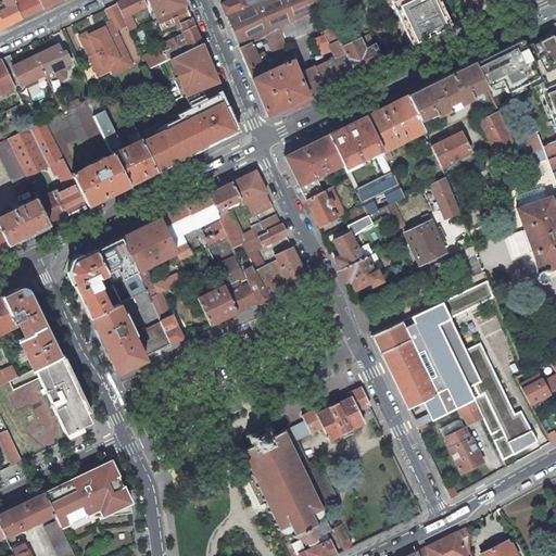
[(0,28),(22,19),(12,0),(2,0),(4,2),(0,4),(0,28)]
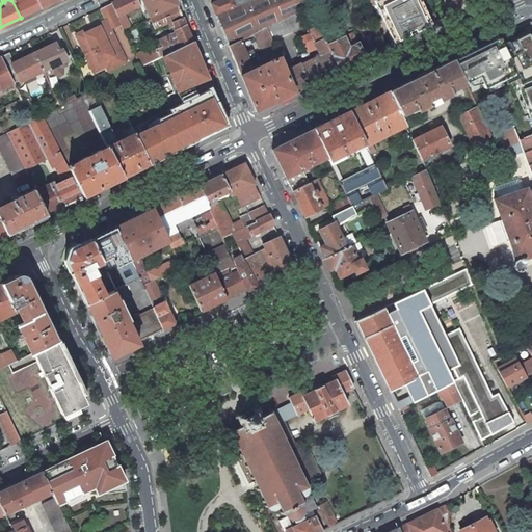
[(11,0),(21,18),(34,11),(29,0),(11,0)]
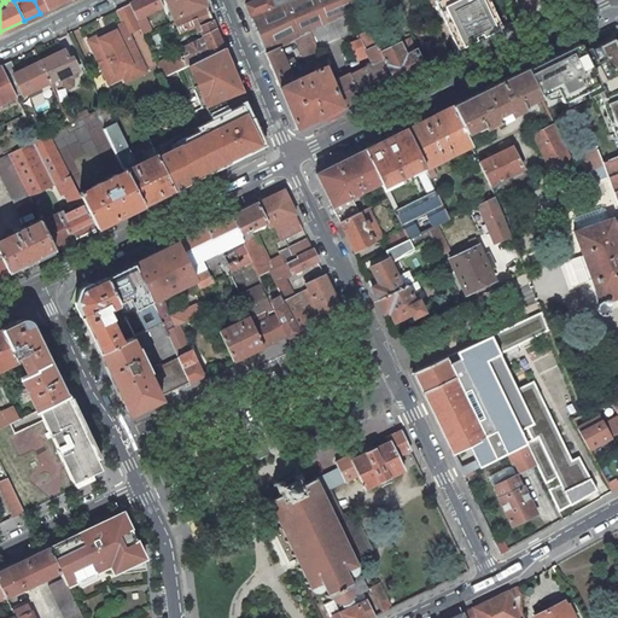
[(34,0),(40,13),(47,10),(42,0),(34,0)]
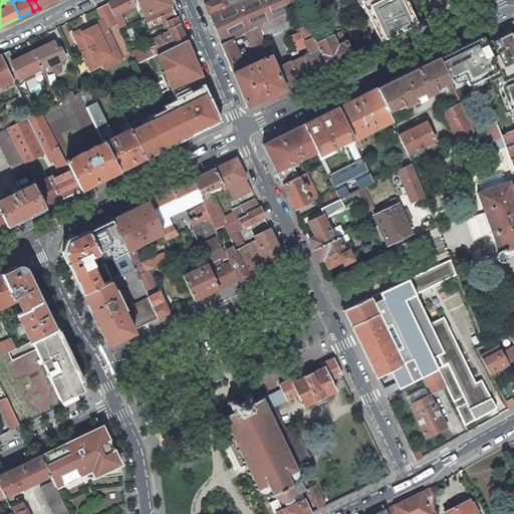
[(113,0),(107,3),(116,22),(119,29),(129,25),(120,13),(136,6),(133,0),(113,0)]
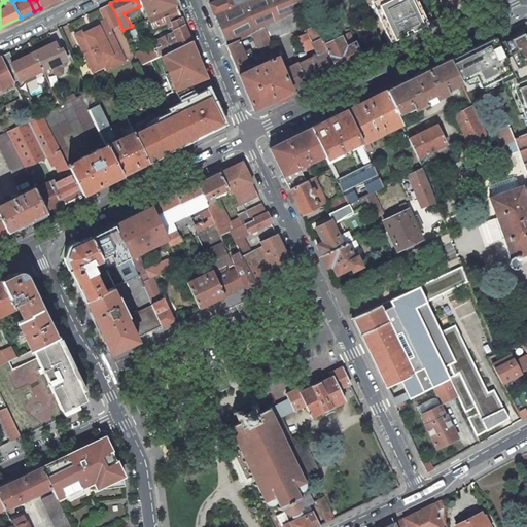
[(174,0),(140,0),(145,12),(143,13),(146,20),(148,19),(147,16),(176,4),(174,0)]
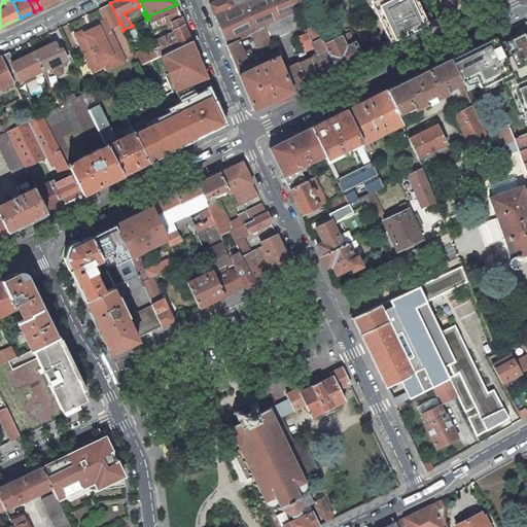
[(231,0),(217,0),(209,4),(213,15),(234,7),(231,0)]
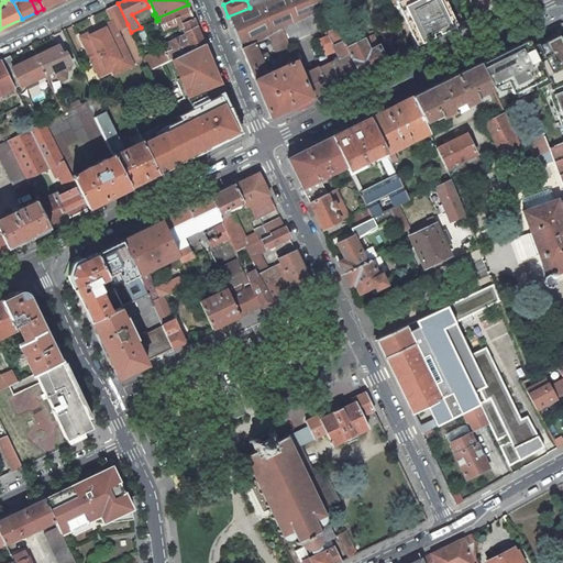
[(283,29),(296,22),(318,12),(327,8),(322,0),(267,0),(250,8),(228,17),(241,48),(254,43),(269,35),(283,29)]
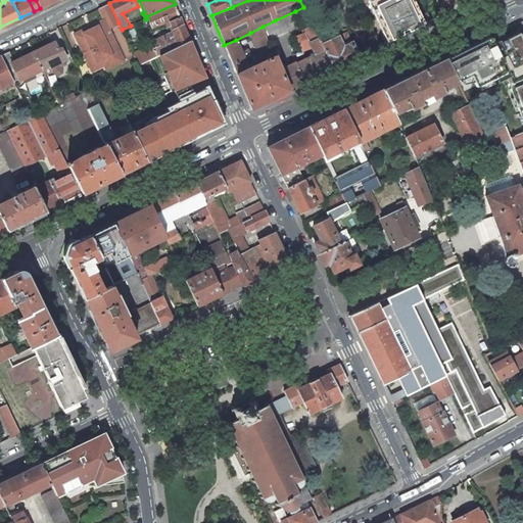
[(369,0),(367,1),(387,42),(425,24),(413,0),(394,0),(369,0)]
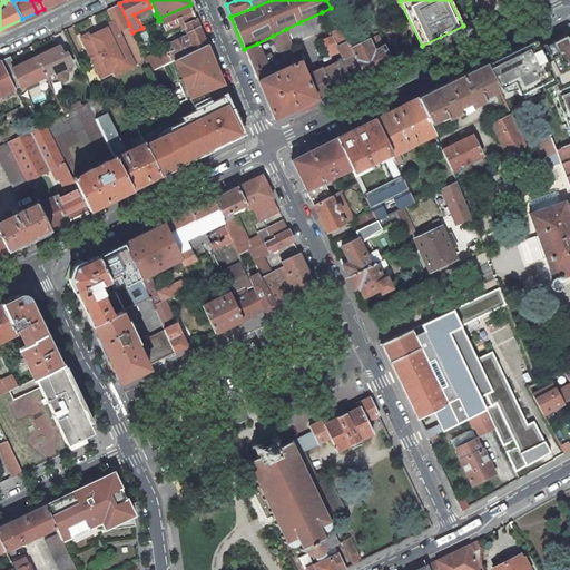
[(475,0),(483,16),(502,6),(499,0),(475,0)]
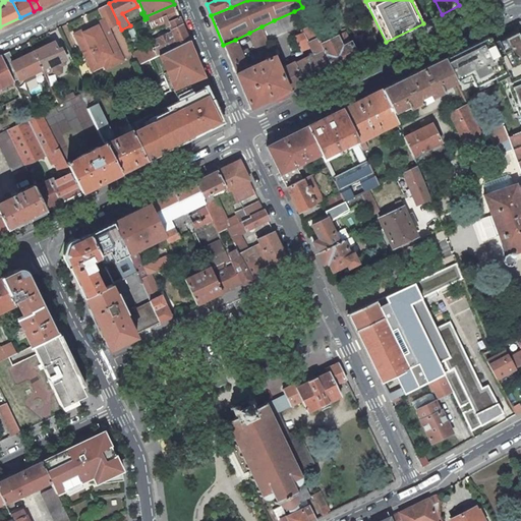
[(123,60),(108,27),(118,22),(109,3),(99,8),(104,19),(96,23),(97,25),(83,33),(82,30),(74,34),(92,69),(104,64),(106,68),(123,60)]
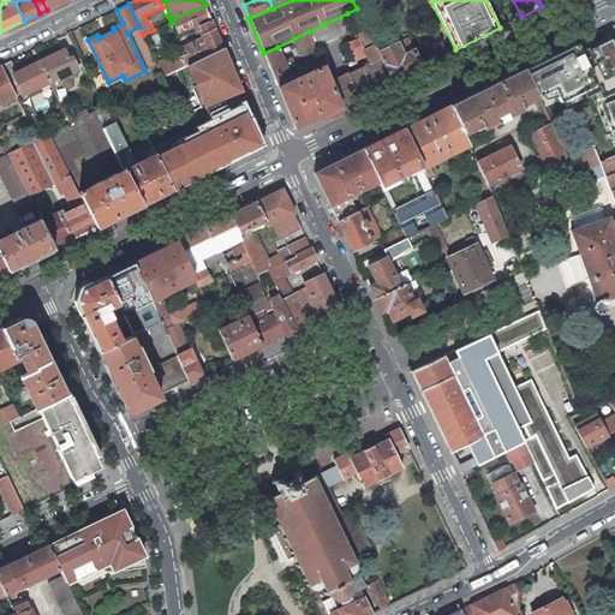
[(172,19),(173,22),(179,34),(195,27),(199,39),(178,49),(178,52),(168,57),(156,63),(155,63),(156,66),(161,77),(184,66),(187,64),(222,47),(206,5),(172,19)]
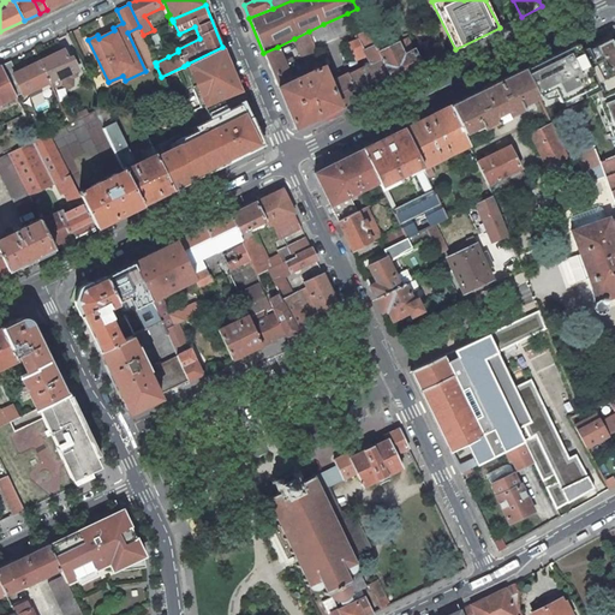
[(323,24),(309,31),(316,48),(339,37),(338,35),(353,28),(347,13),(323,24)]
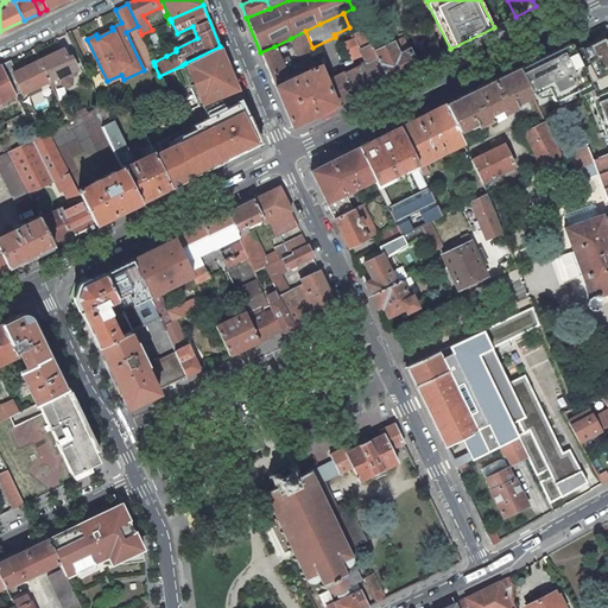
[(112,26),(96,35),(97,38),(113,30),(112,27),(112,26)]
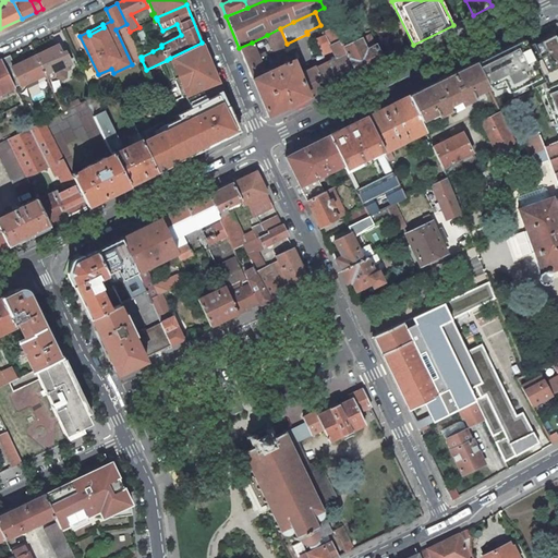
[(336,58),(300,75),(308,97),(355,73),(343,48),(332,26),(322,32),(324,36),(315,39),(322,55),(331,50),(336,58)]
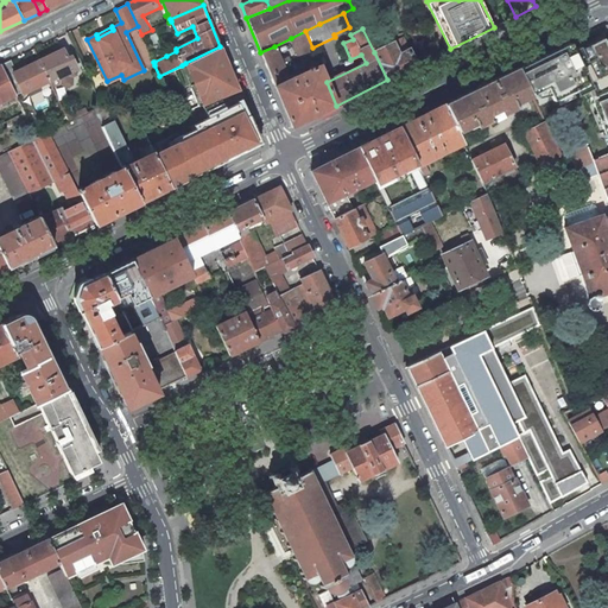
[(274,46),(260,52),(292,127),(336,106),(327,82),(320,65),(317,59),(315,55),(312,48),(305,31),(291,38),(302,63),(303,62),(306,71),(303,73),(302,70),(287,77),(285,73),(293,69),(289,56),(279,58),(274,46)]
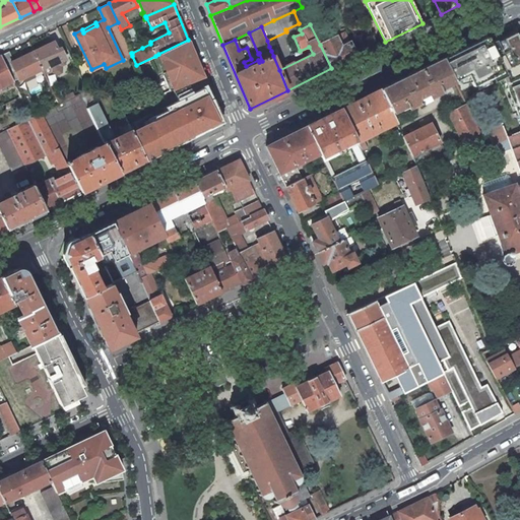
[(320,45),(331,68),(356,56),(344,33),(320,45)]
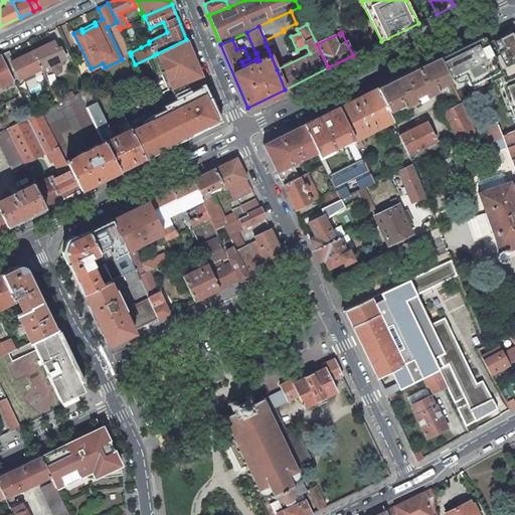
[(364,32),(358,35),(364,49),(371,46),(364,32)]
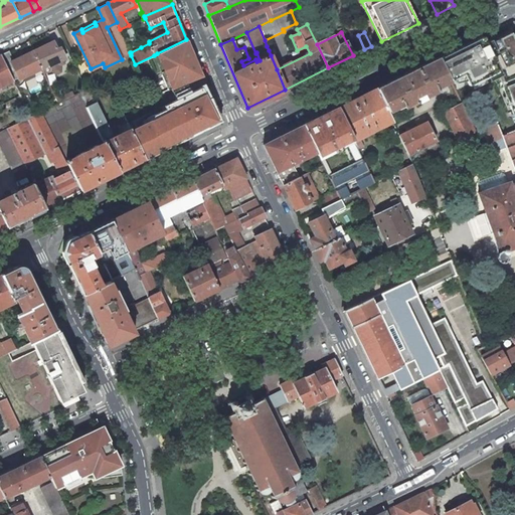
[(505,42),(514,38),(512,32),(487,44),(493,56),(508,49),(505,42)]
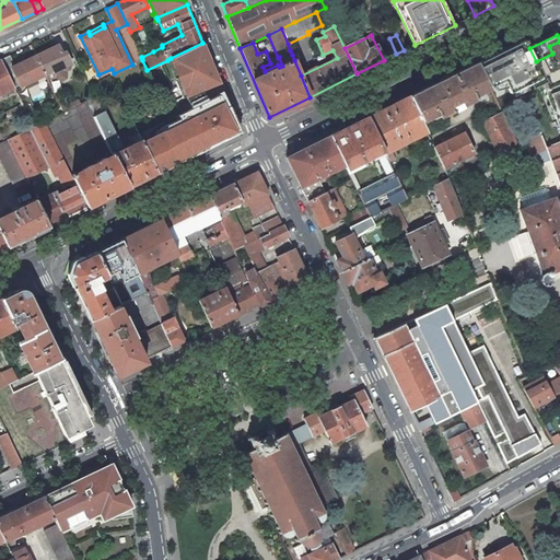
[(525,39),(477,62),(489,88),(493,94),(497,93),(501,102),(511,97),(509,93),(539,78),(544,88),(547,85),(550,93),(547,94),(559,119),(559,42),(549,46),(552,54),(536,61),(529,48),(525,39)]
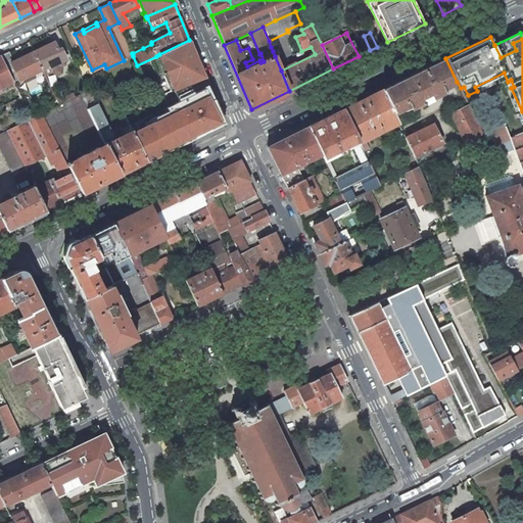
[(150,114),(130,125),(147,161),(175,147),(225,123),(209,87),(204,76),(189,40),(159,54),(168,73),(163,75),(171,91),(174,90),(189,83),(194,94),(178,101),(165,106),(168,110),(151,119),(150,114)]
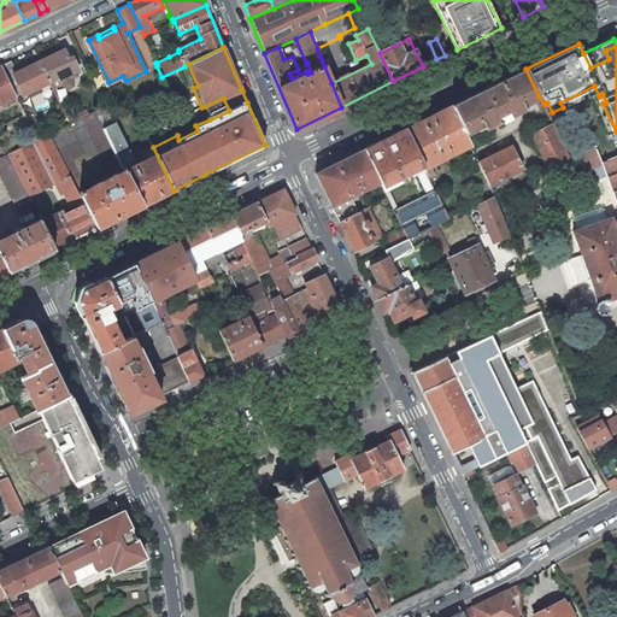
[(40,62),(50,82),(56,80),(58,78),(62,84),(62,86),(63,86),(66,89),(72,87),(74,81),(72,78),(77,76),(75,72),(78,70),(74,59),(70,62),(64,50),(40,62)]
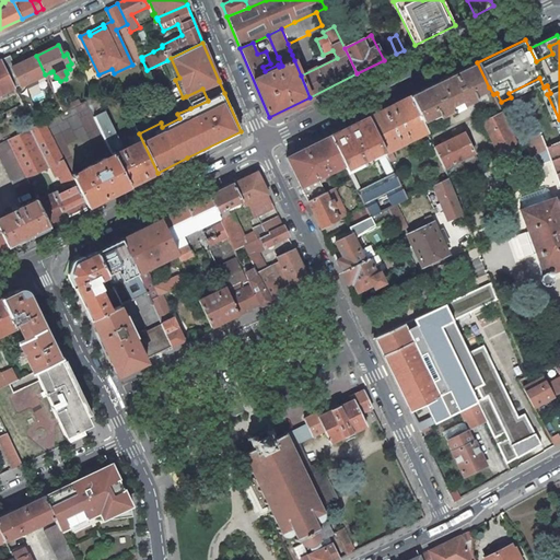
[(27,89),(37,83),(36,80),(45,74),(36,56),(14,66),(10,56),(1,59),(15,88),(15,89),(15,90),(21,86),(25,84),(27,88),(27,89)]
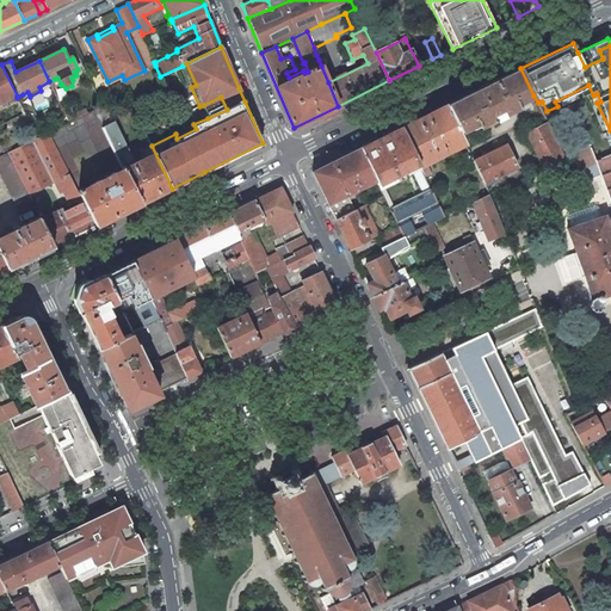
[(1,65),(0,65),(0,103),(17,96),(1,65)]
